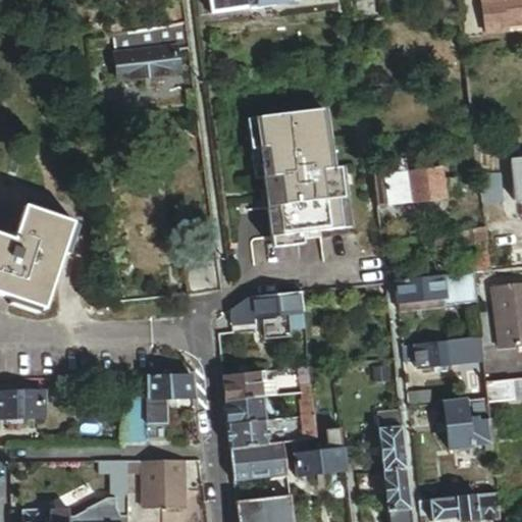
[(209,0),(212,14),(248,10),(247,0),(209,0)]
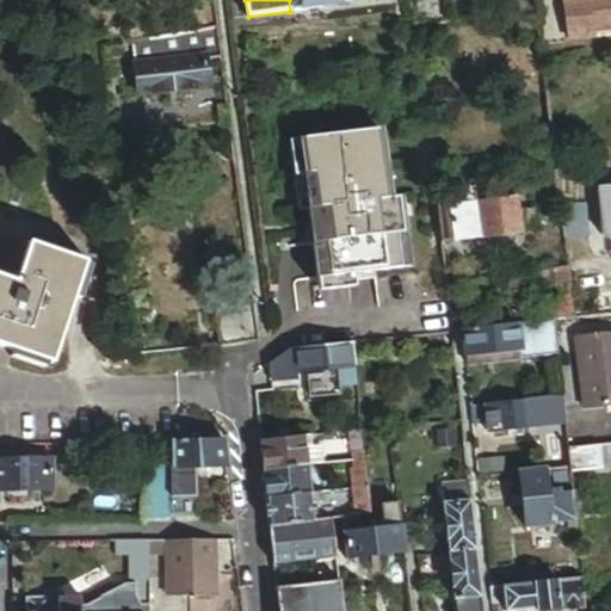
[(350,4),(350,0),(289,0),(290,12),(350,4)]
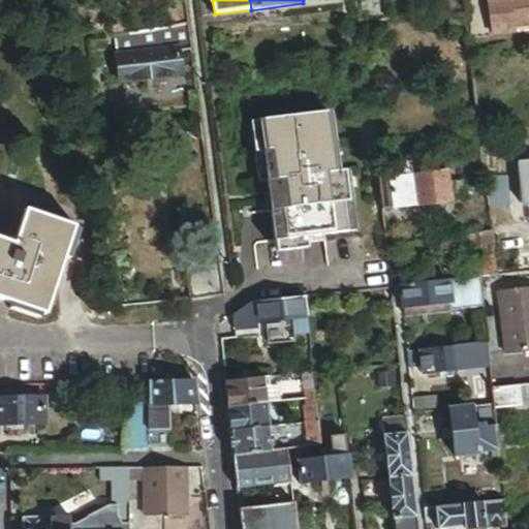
[(528,0),(490,0),(495,35),(518,32),(517,27),(528,25),(528,0)]
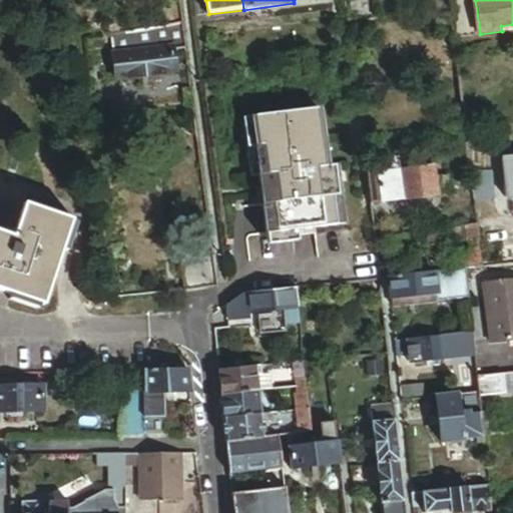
[(173,49),(185,47),(182,23),(155,27),(157,48),(173,46),(173,49)]
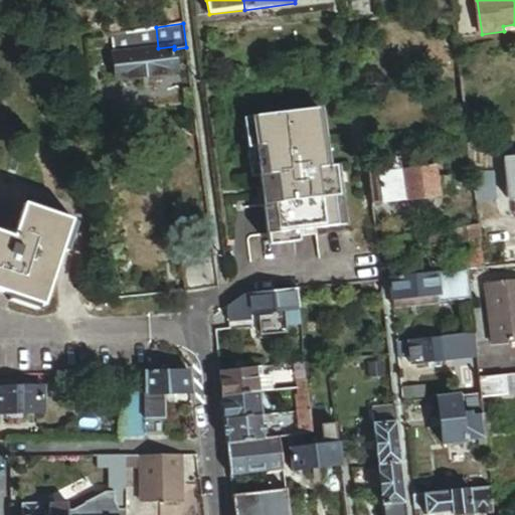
[(156,27),(111,32),(114,53),(158,48),(156,27)]
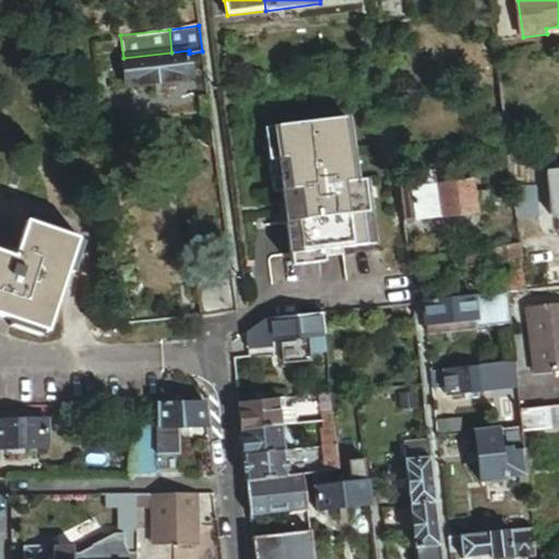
[(189,50),(171,52),(123,58),(127,86),(192,79),(189,54),(189,50)]
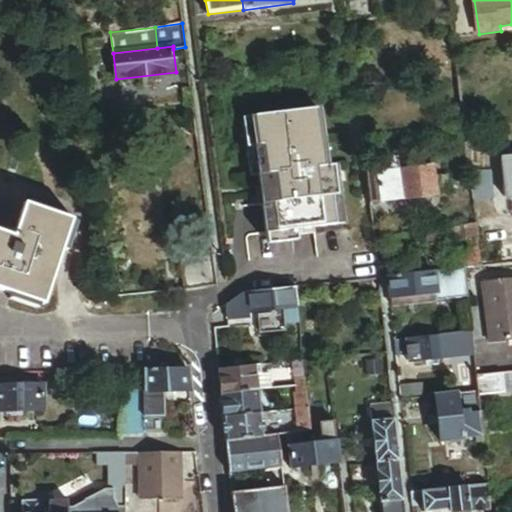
[(251,119),(243,120),(250,179),(258,178),(265,236),(266,246),(297,243),(295,233),(343,227),(335,168),(326,169),(319,111),(251,119)]
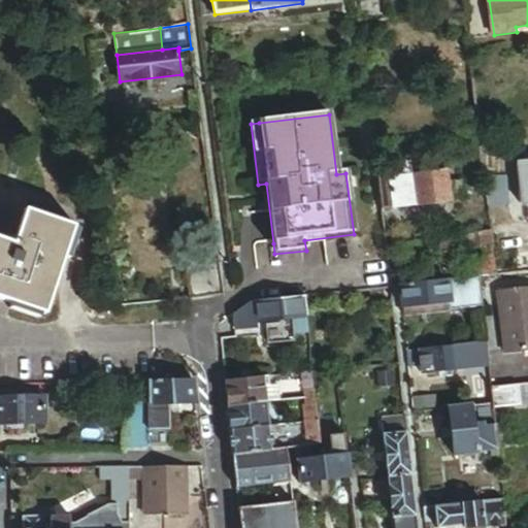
[(378,180),(383,210),(460,201),(457,180),(449,182),(448,171),(417,175),(415,162),(392,164),(394,178),(378,180)]
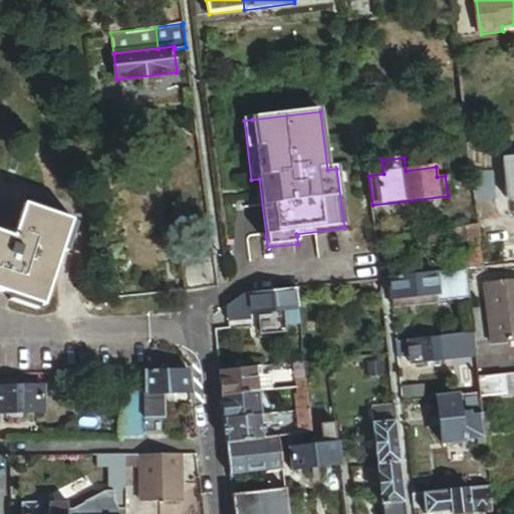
[(509,199),(513,198),(513,160),(505,161),(509,199)]
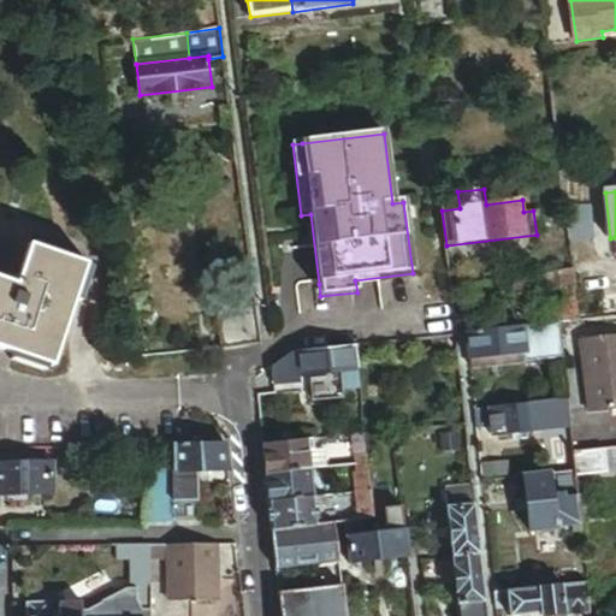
[(0,349),(12,354),(46,365),(49,366),(72,300),(84,265),(84,264),(29,244),(16,284),(0,278),(0,349)]
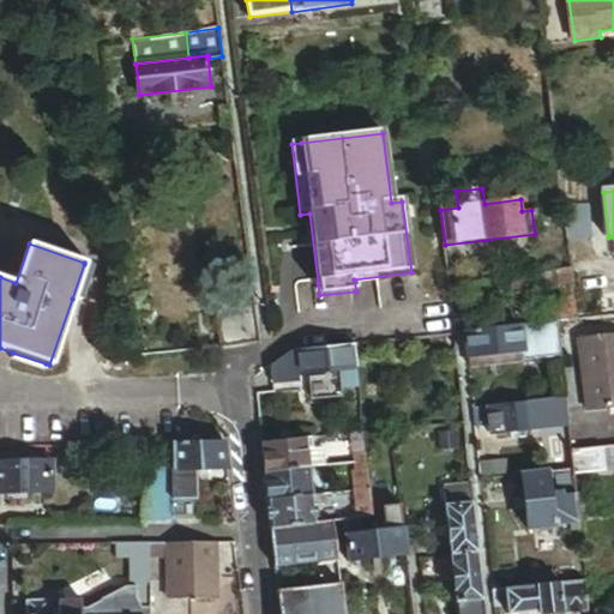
[(84,264),(72,299),(79,301),(91,268),(84,264)]
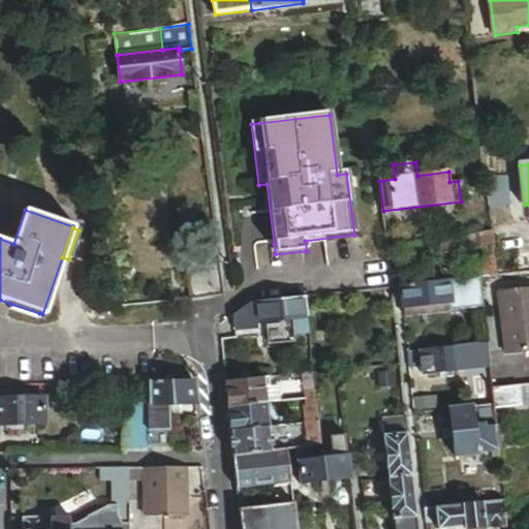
[(493,236),(440,242),(442,253),(464,251),(467,280),(474,279),(471,249),(494,247),(493,236)]
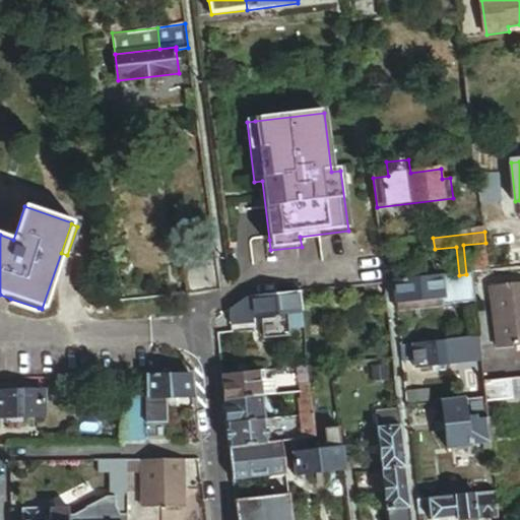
[(471,273),(490,271),(485,243),(463,245),(466,274),(471,273)]
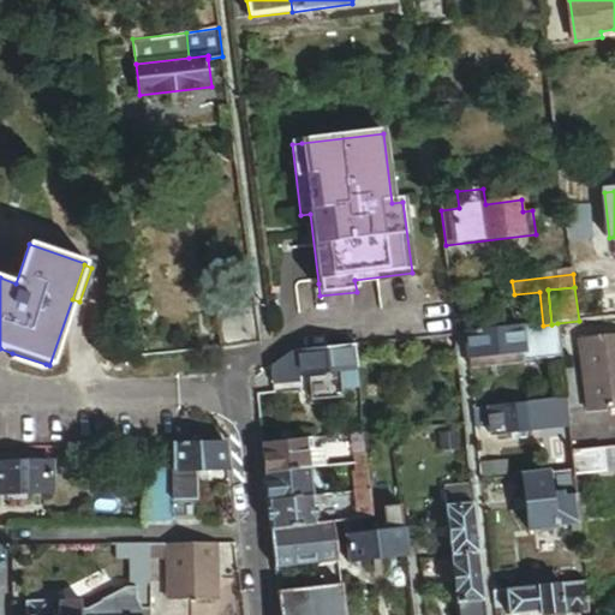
[(260,347),(255,309),(216,312),(219,351),(260,347)]
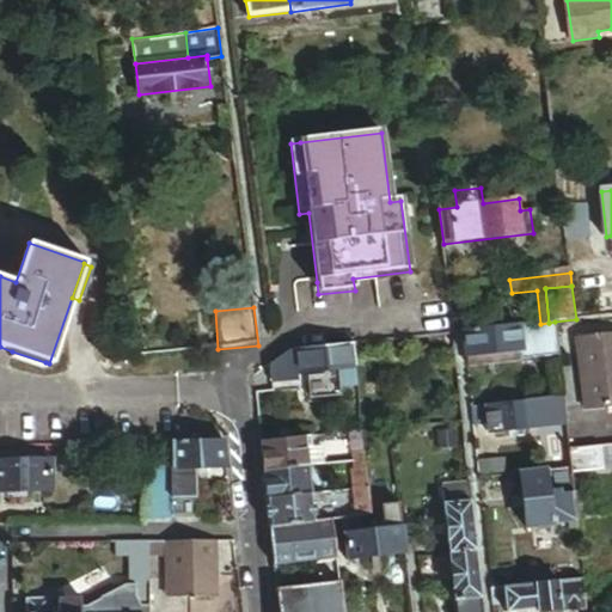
[(540,324),(519,326),(521,352),(522,359),(558,355),(555,322),(549,323),(540,324)]
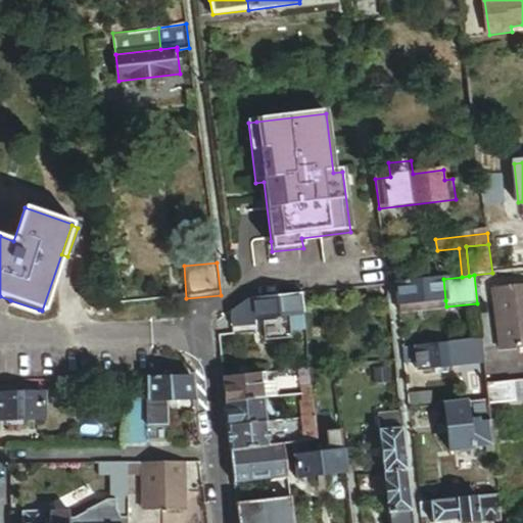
[(445,300),(443,279),(396,284),(399,305),(445,300)]
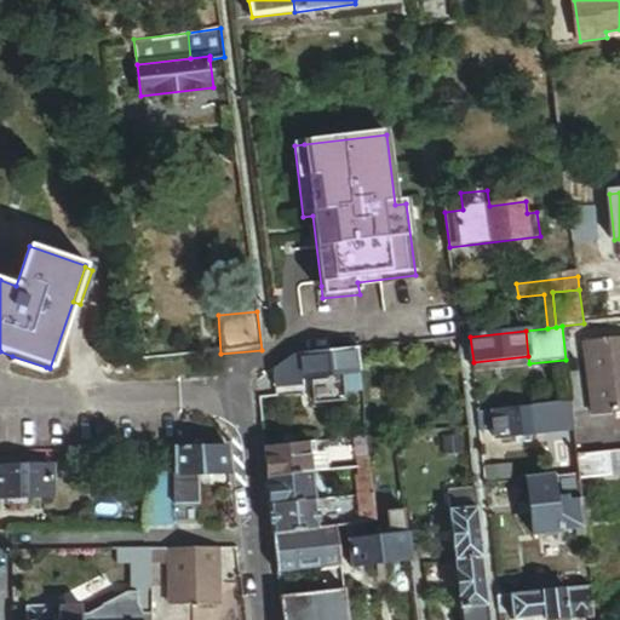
[(619,339),(583,343),(591,415),(615,413),(619,412),(619,339)]
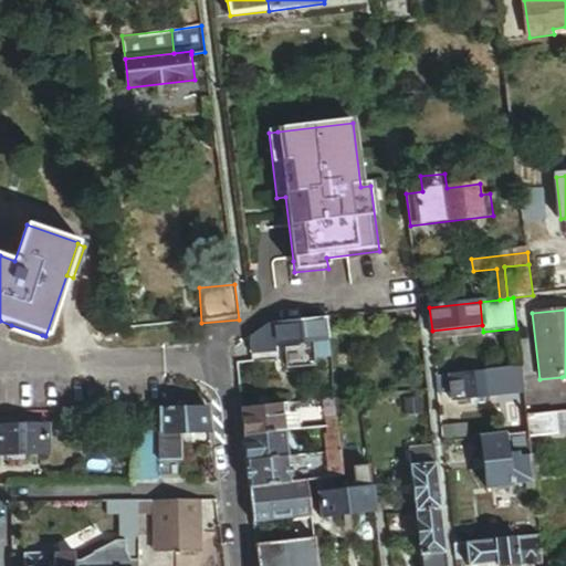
[(328,341),(326,318),(273,324),(276,346),(328,341)]
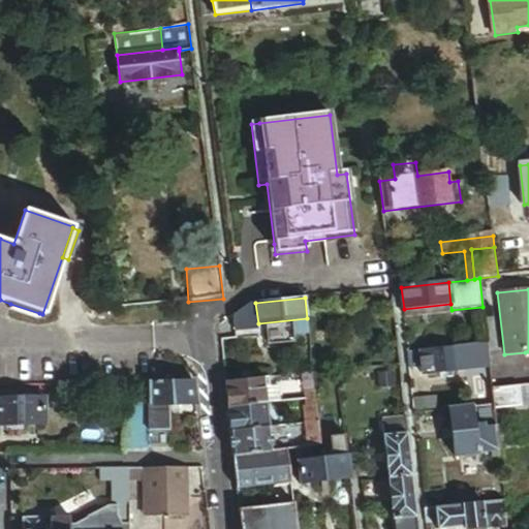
[(232,318),(234,332),(258,329),(258,323),(255,303),(254,303),(232,318)]
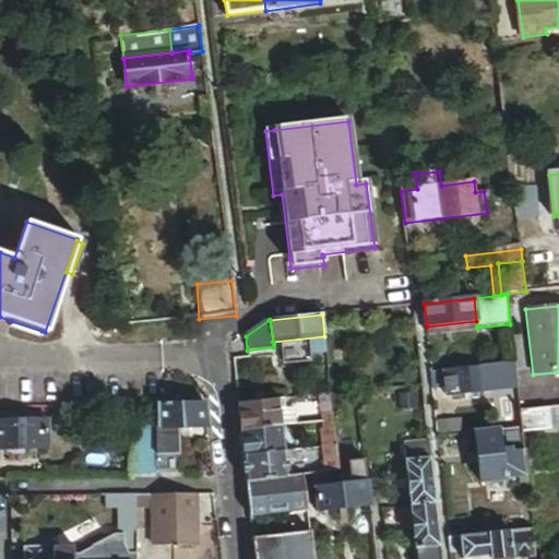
[(42,331),(11,321),(9,328),(39,337),(42,331)]
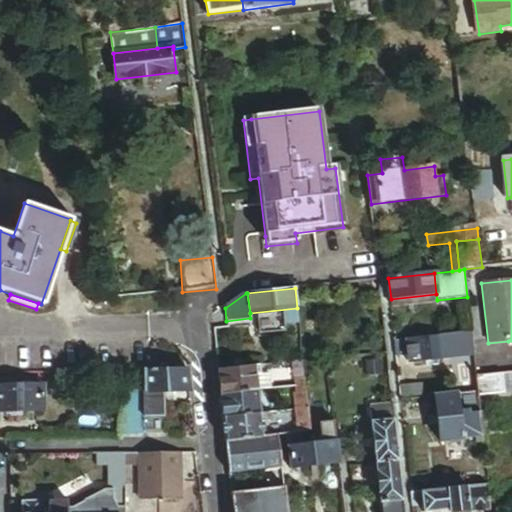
[(392,308),(437,303),(437,300),(436,294),(391,299),(392,308)]
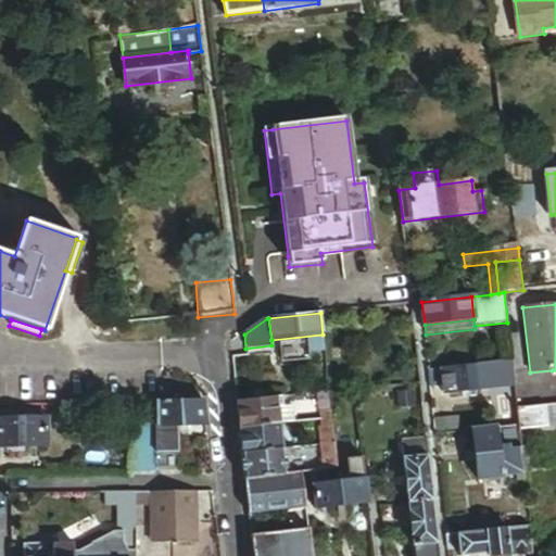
[(514,387),(512,363),(488,365),(490,389),(514,387)]
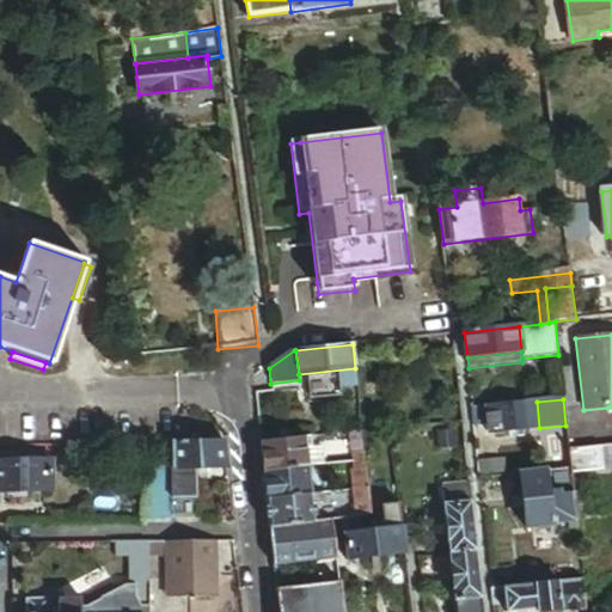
[(537,402),(485,408),(488,426),(488,434),(508,432),(509,440),(520,439),(519,430),(539,428),(537,402)]
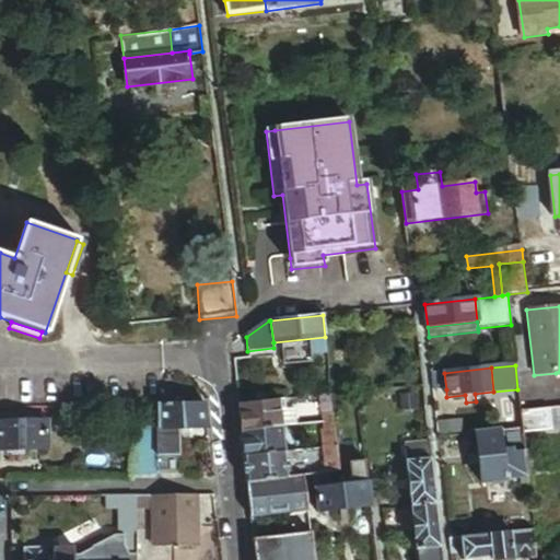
[(444,373),(432,374),(434,391),(446,389),(444,373)]
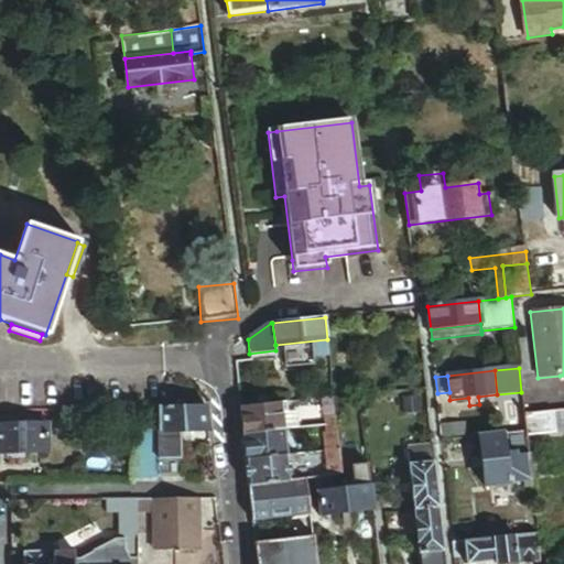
[(326,419),(336,416),(334,398),(329,398),(324,399),(326,419)]
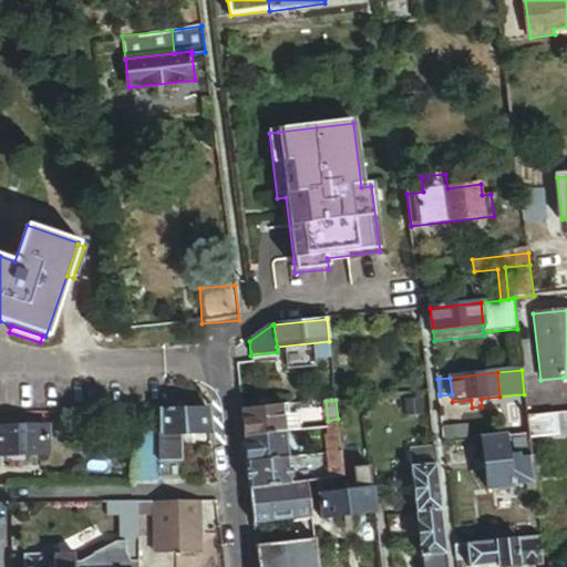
[(284,414),(282,405),(243,411),(245,437),(286,433),(284,414)]
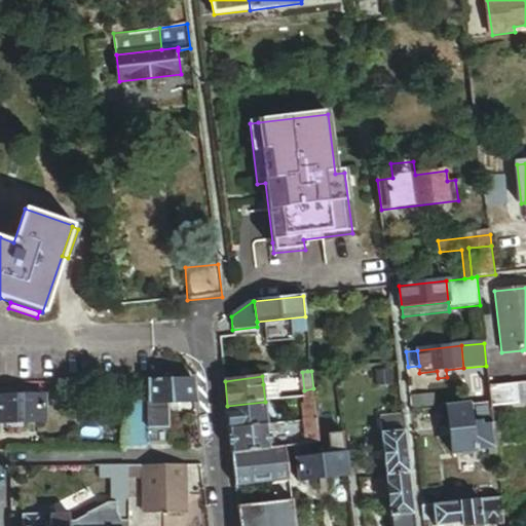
[(271,376),(262,376),(263,384),(272,383),(271,376)]
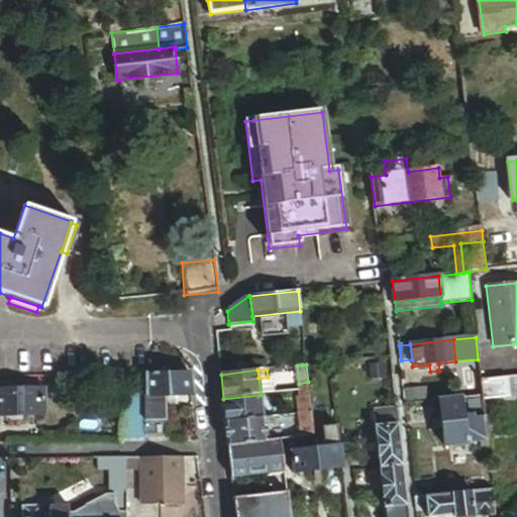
[(192,396),(189,373),(144,374),(145,395),(146,436),(167,435),(166,396),(192,396)]
